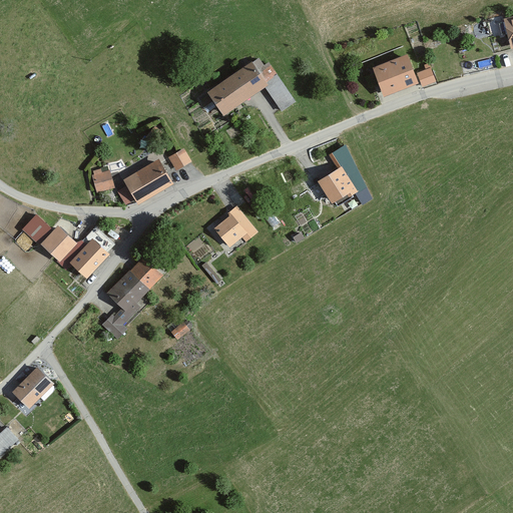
[(512,14),(502,17),(509,47),(512,46),(512,14)]
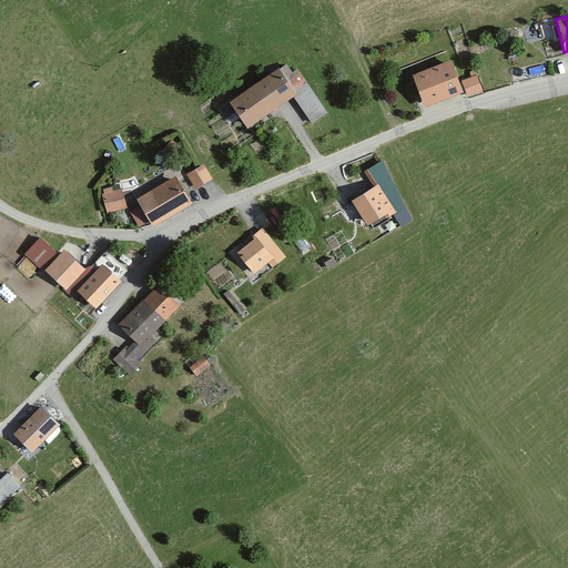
[(454,58),(414,73),(426,104),(466,90),(454,58)]
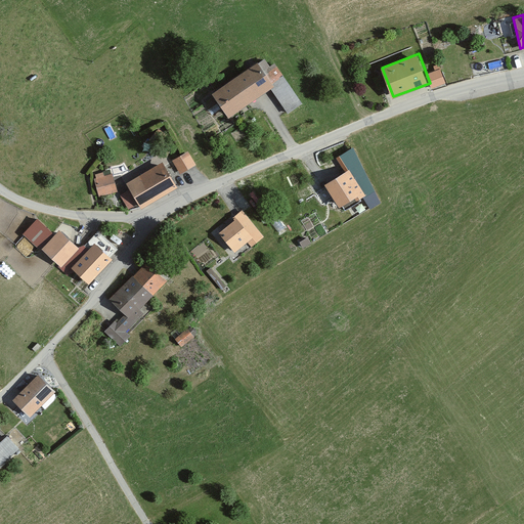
[(261,60),(215,90),(230,115),(272,87),(276,85),(265,68),(261,60)]
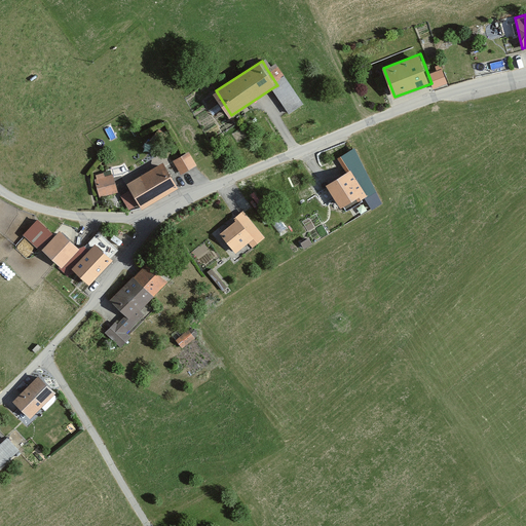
[(276,62),(266,68),(277,85),(273,87),(275,92),(290,83),(276,62)]
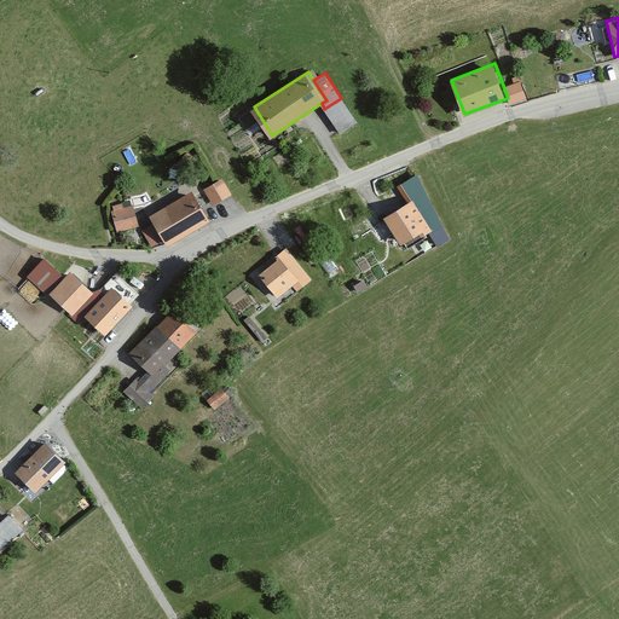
[(224,177),(204,187),(214,204),(233,194),(224,177)]
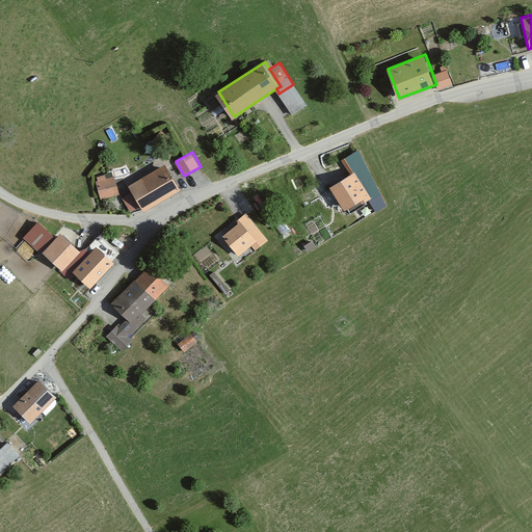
[(167,161),(128,182),(142,209),(182,188),(167,161)]
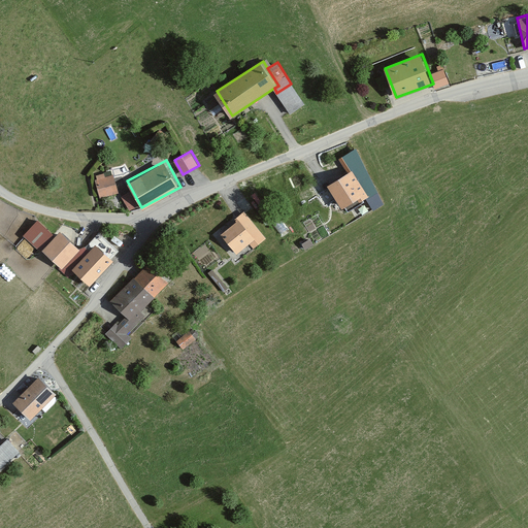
[(112,172),(94,176),(98,195),(117,192),(112,172)]
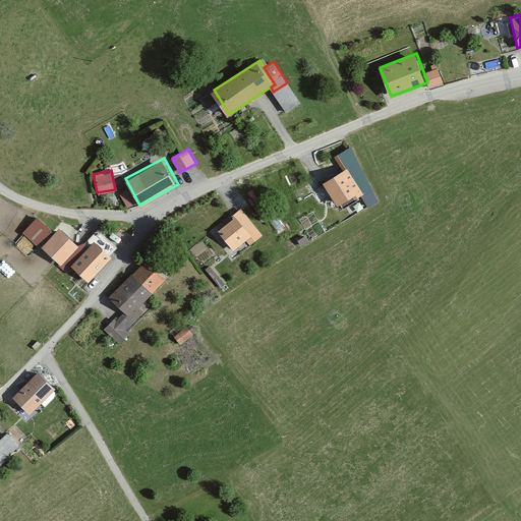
[(345,171),(327,182),(339,205),(354,195),(356,199),(365,194),(354,174),(349,177),(345,171)]
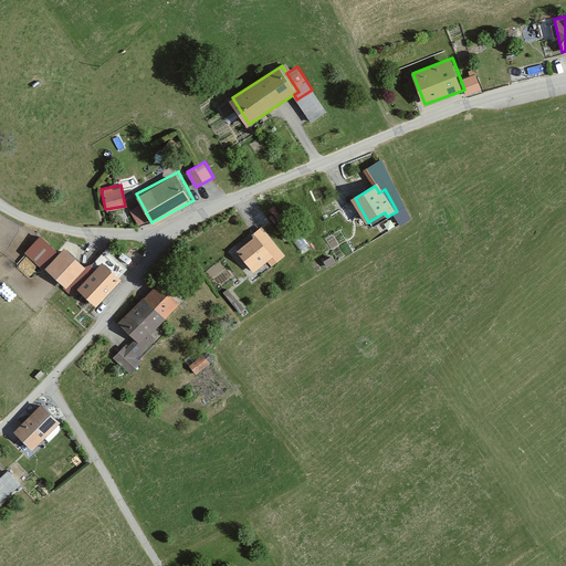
[(263,227),(236,249),(253,271),(268,259),(272,264),(285,254),(263,227)]
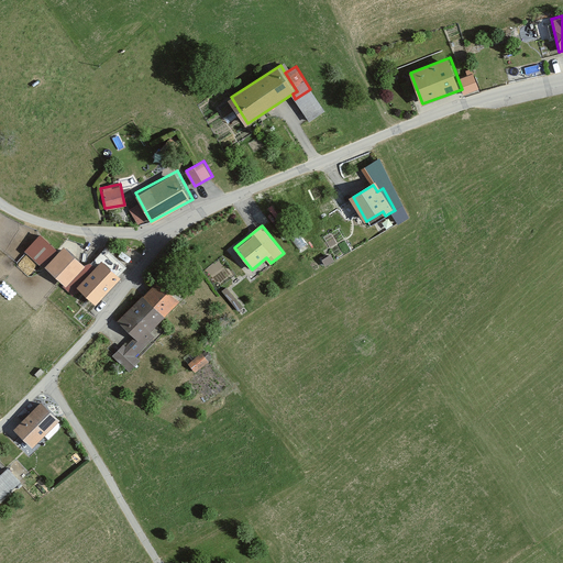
[(40,232),(24,247),(40,264),(56,249),(40,232)]
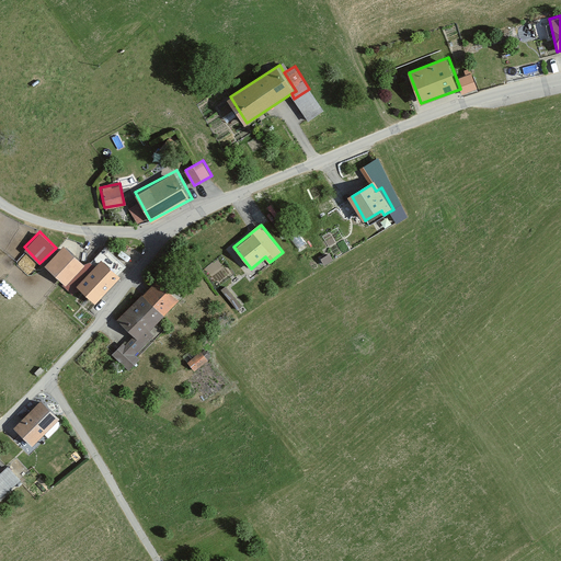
[(64,243),(44,264),(65,285),(86,263),(64,243)]
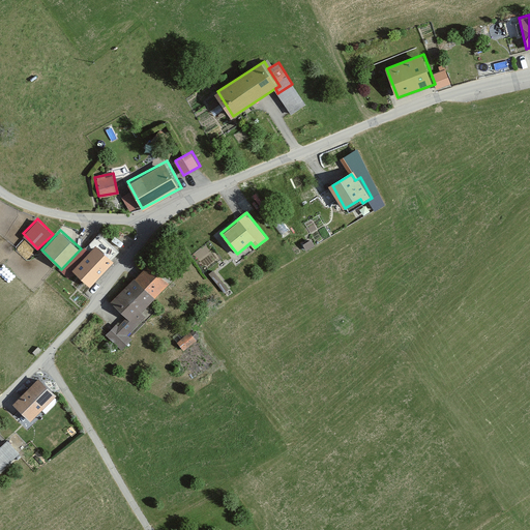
[(96,245),(76,268),(92,283),(113,260),(96,245)]
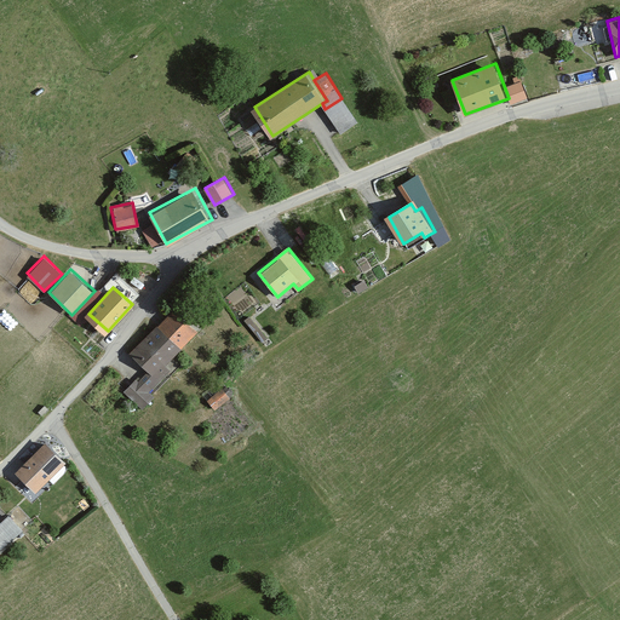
[(172,304),(128,348),(149,368),(139,379),(136,375),(125,386),(145,407),(155,397),(150,392),(161,382),(154,374),(199,331),(172,304)]
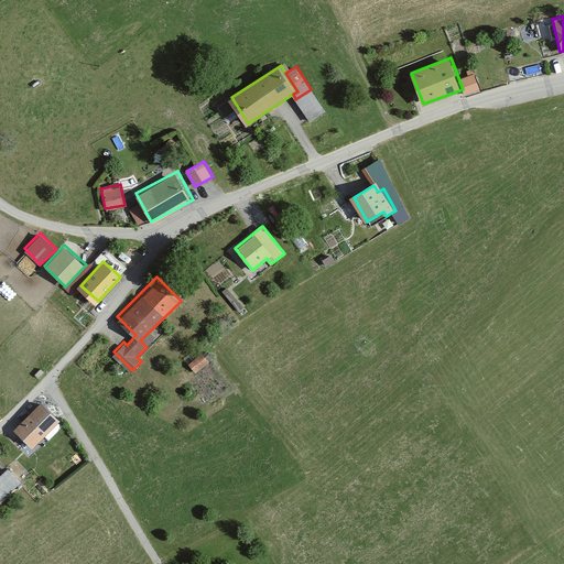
[(203,350),(187,362),(195,371),(209,359),(203,350)]
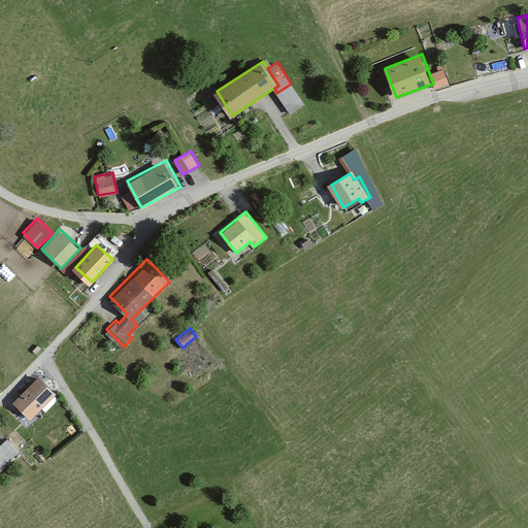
[(10,400),(29,420),(56,394),(36,374),(10,400)]
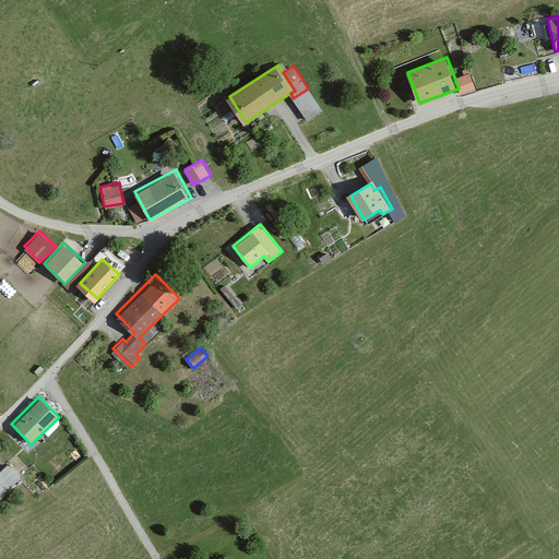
[(0,458),(0,494),(20,478),(1,456),(0,458)]
